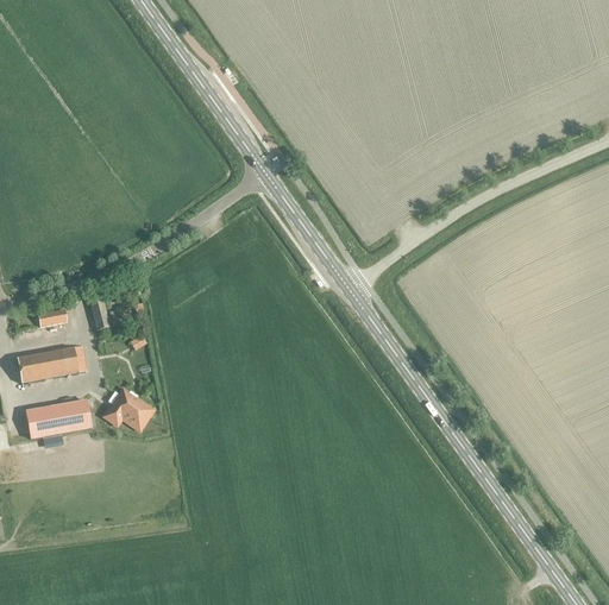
[(113,310),(106,312),(101,295),(88,298),(96,329),(117,323),(113,310)]
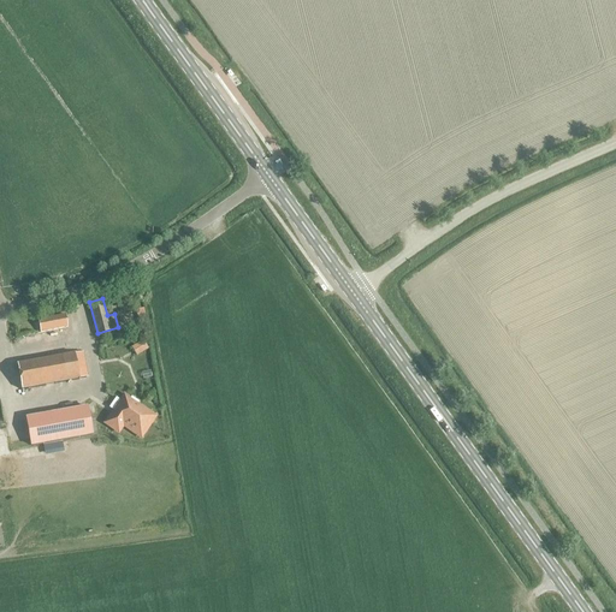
[(37,318),(40,330),(67,325),(65,312),(37,318)]
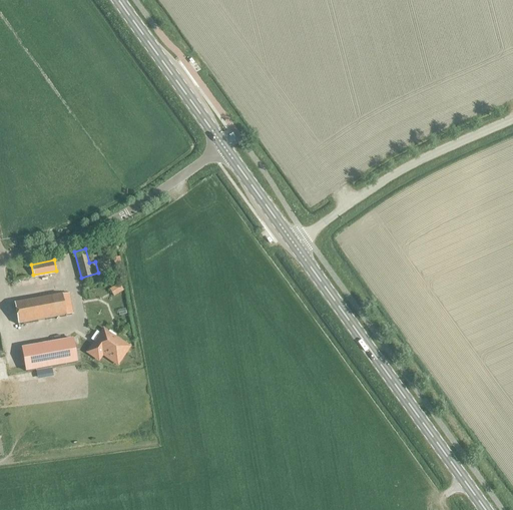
[(118,282),(109,287),(113,294),(123,289),(118,282)]
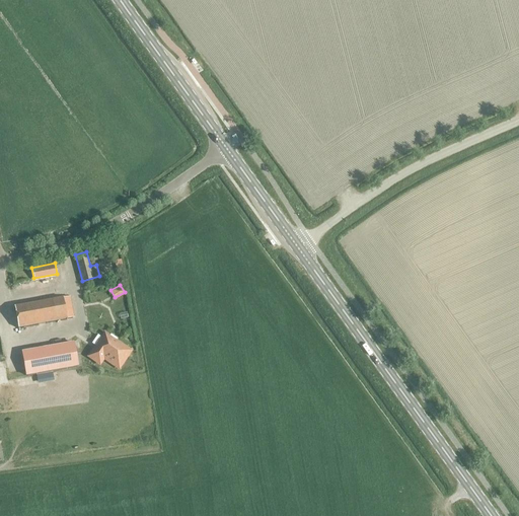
[(13,305),(17,326),(72,316),(69,295),(13,305)]
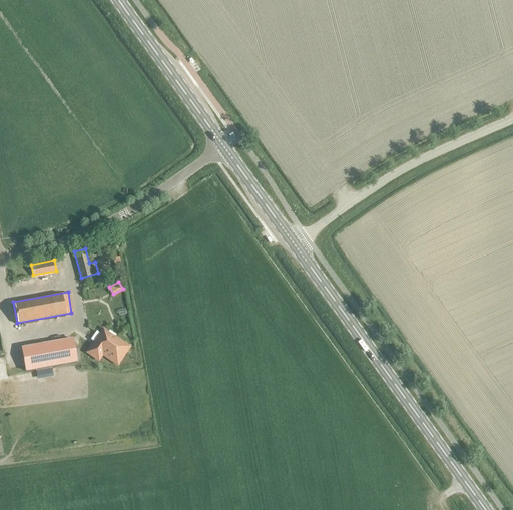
[(103,328),(87,351),(98,358),(106,346),(111,349),(109,350),(120,357),(128,345),(103,328)]
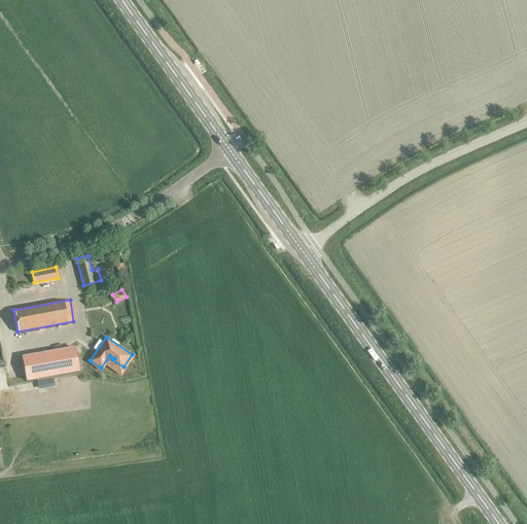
[(80,355),(75,356),(73,346),(23,355),(27,380),(77,371),(77,368),(82,368),(80,355)]
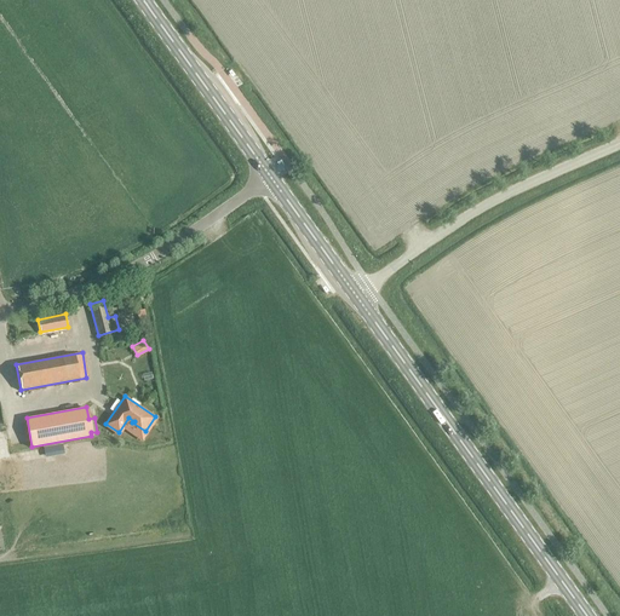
All buildings are outlined.
